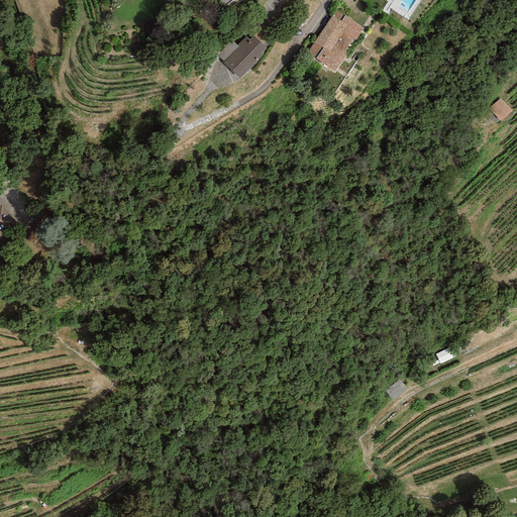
[(362,29),(339,15),(335,20),(322,29),(312,43),(315,45),(308,57),(334,74),(346,55),(343,54),(352,39),(354,40),(362,29)]
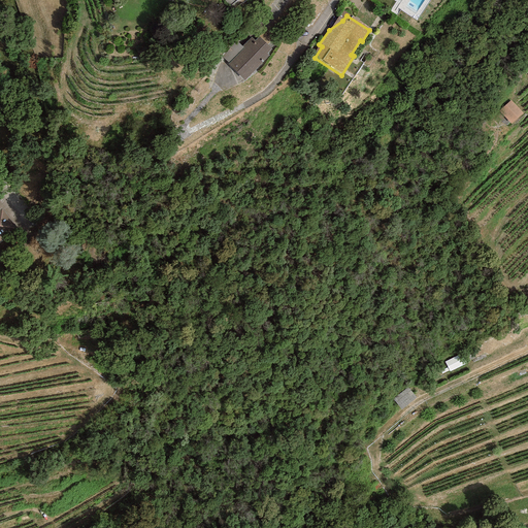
[(255,41),(251,37),(242,46),(243,47),(229,63),(227,64),(244,80),(269,55),(267,53),(271,50),(259,37),(255,41)]
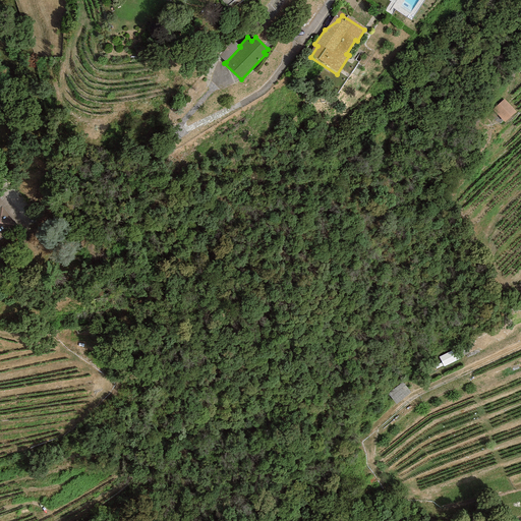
[(219,56),(226,62),(240,47),(239,46),(233,40),(219,56)]
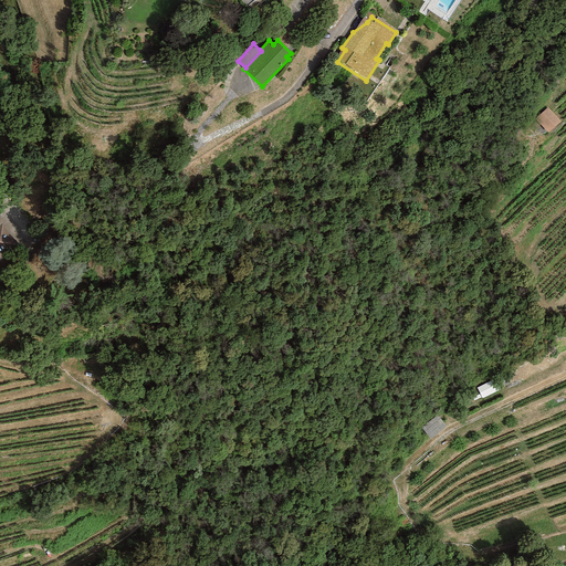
[(562,124),(548,108),(536,118),(549,134),(562,124)]
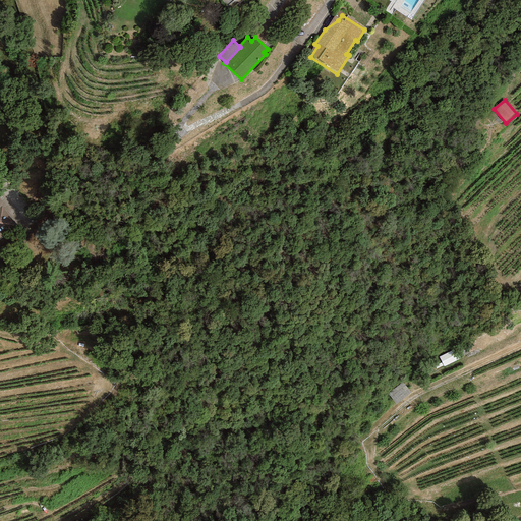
[(0,240),(18,226),(3,206),(0,208),(0,240)]
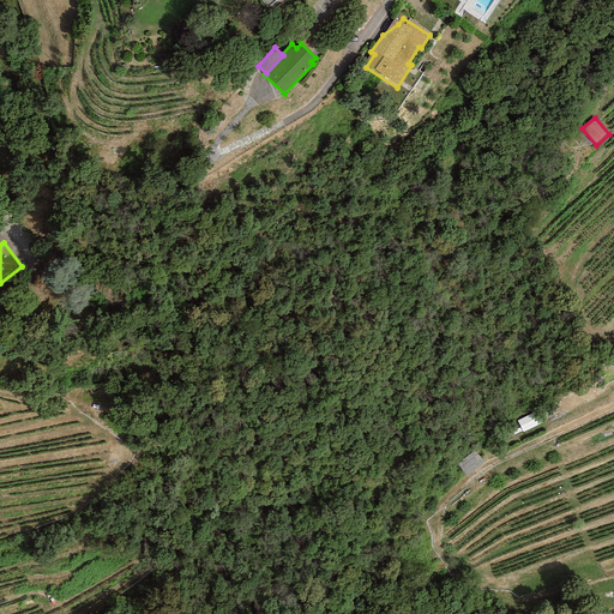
[(552,415),(549,410),(539,415),(537,411),(518,421),(523,432),(542,422),(541,421),(552,415)]
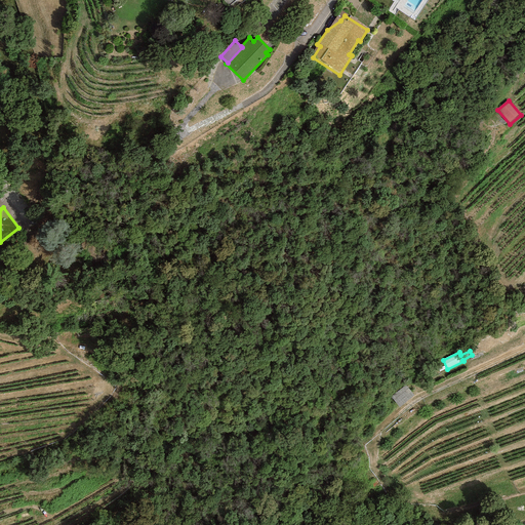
[(411,396),(404,387),(391,397),(398,406),(411,396)]
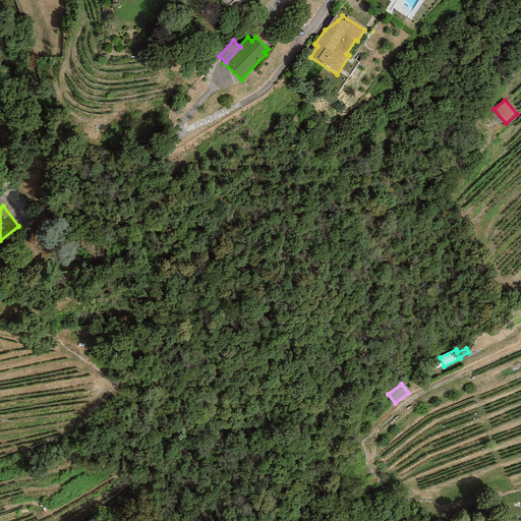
All buildings are outlined.
